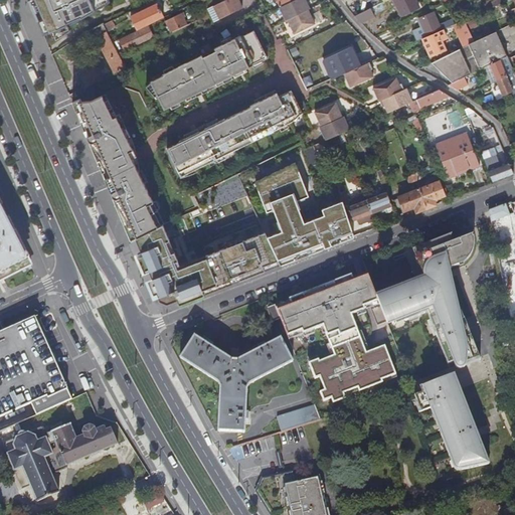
[(28,0),(38,22),(43,33),(51,30),(55,37),(69,31),(66,24),(96,11),(93,6),(102,3),(102,5),(110,1),(109,0),(28,0)]
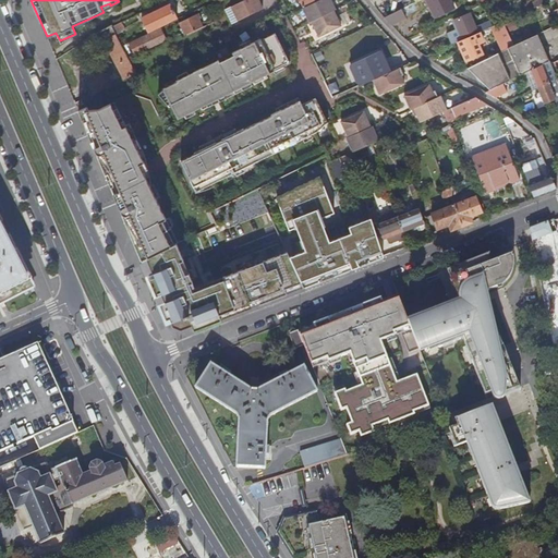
[(257,0),(241,0),(229,5),(237,20),(259,9),(256,2),(258,1),(257,0)]
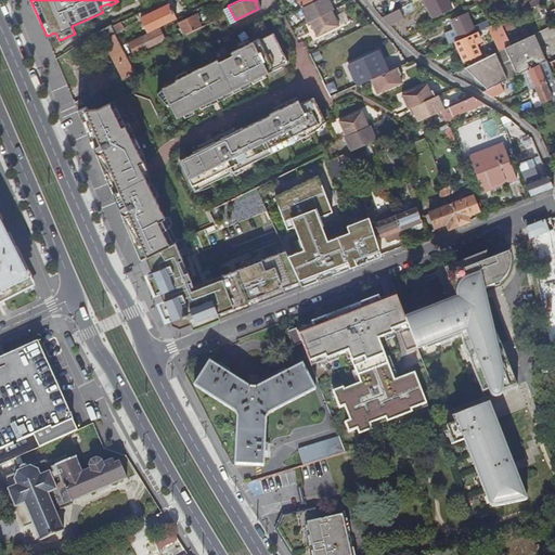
[(314,0),(301,7),(300,8),(305,16),(306,15),(309,21),(330,11),(331,10),(327,3),(330,2),(328,0),(314,0)]
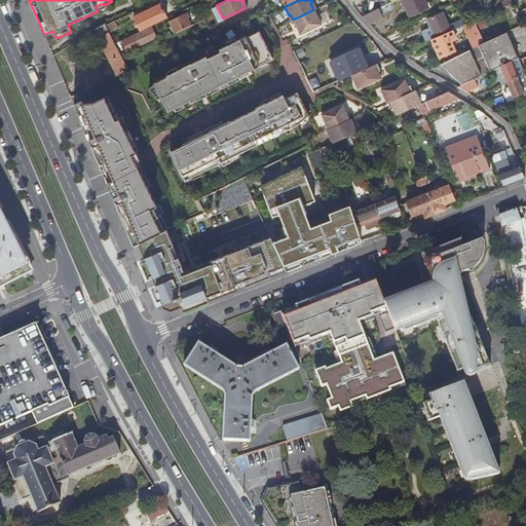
[(427,6),(423,0),(401,0),(410,15),(427,6)]
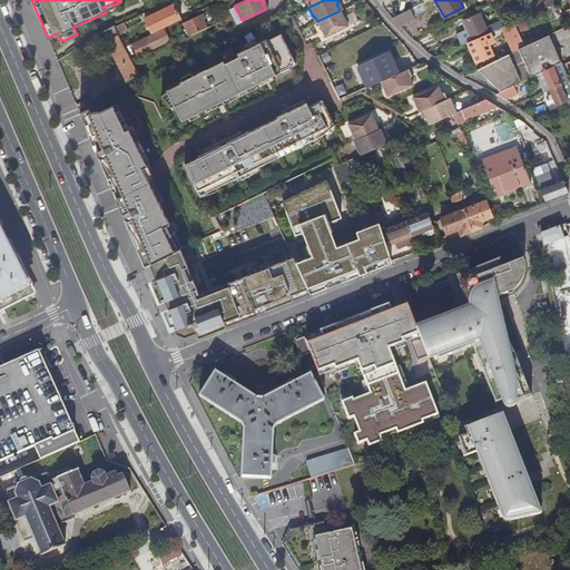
[(180,19),(174,3),(145,18),(151,33),(180,19)]
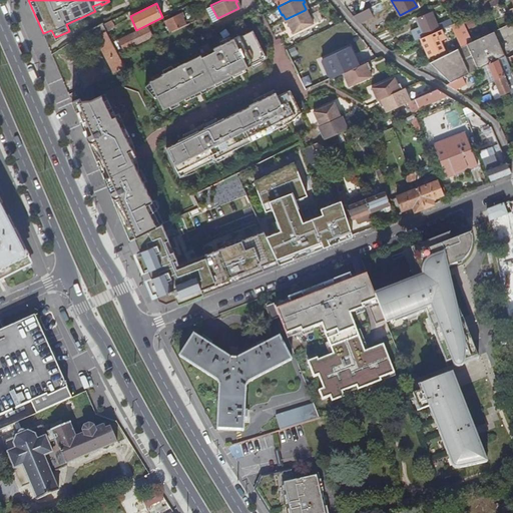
[(371,7),(356,14),(361,23),(375,15),(371,7)]
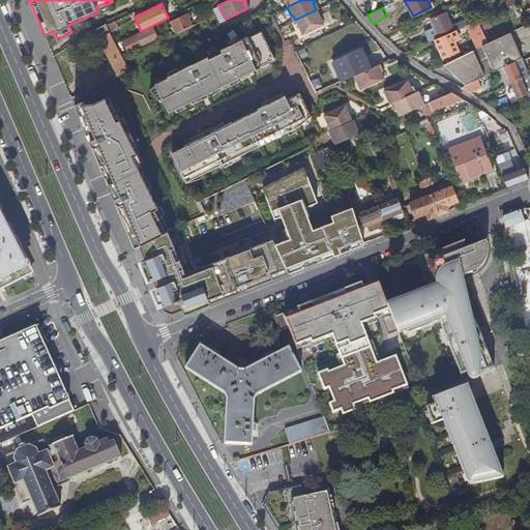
[(318,16),(315,10),(295,20),(302,34),(323,24),(320,17),(319,15),(318,16)]
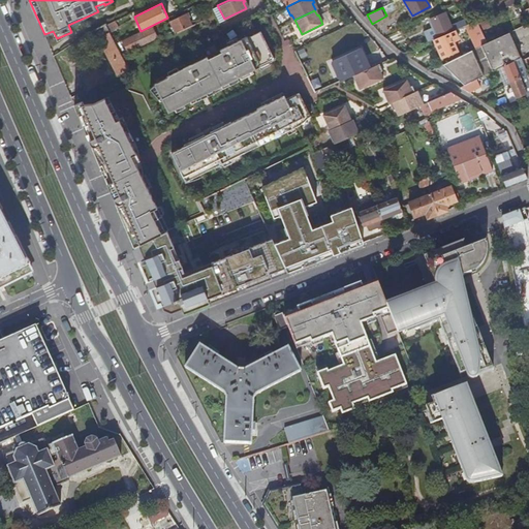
[(191,25),(186,12),(169,21),(176,32),(191,25)]
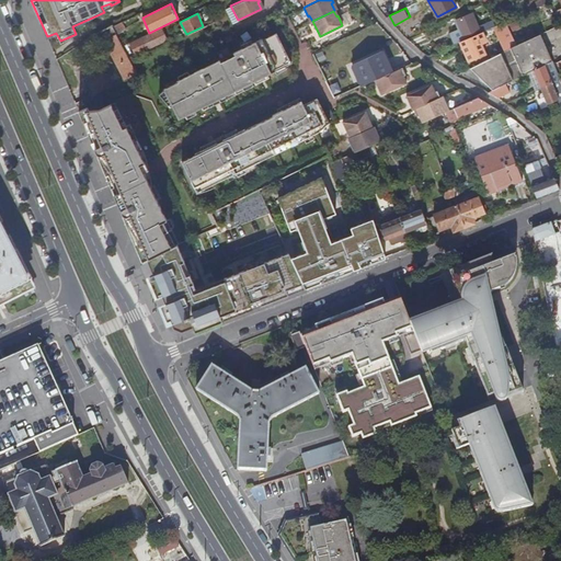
[(480,33),(472,13),(456,21),(465,39),(477,35),(480,33)]
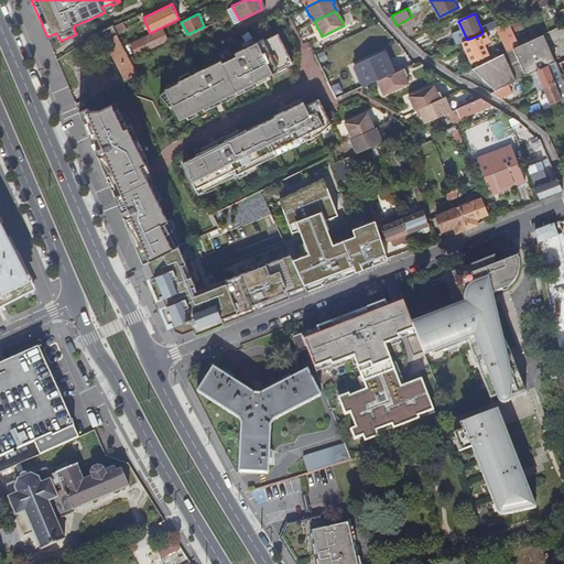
[(125,30),(121,22),(112,26),(117,34),(125,30)]
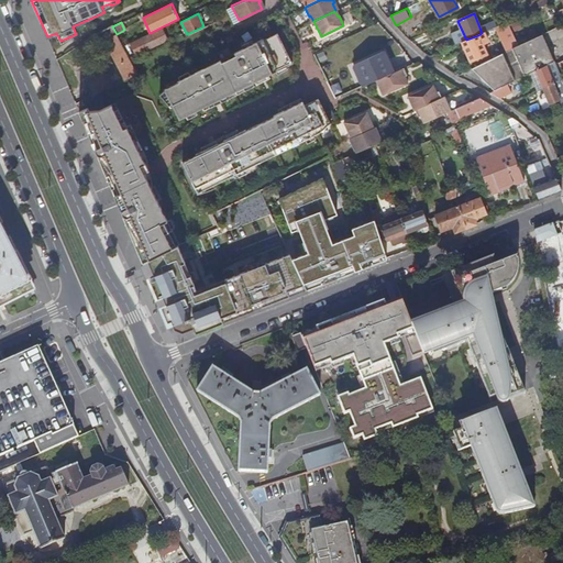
[(517,44),(506,22),(496,26),(494,28),(506,51),(511,47),(514,46),(517,44)]
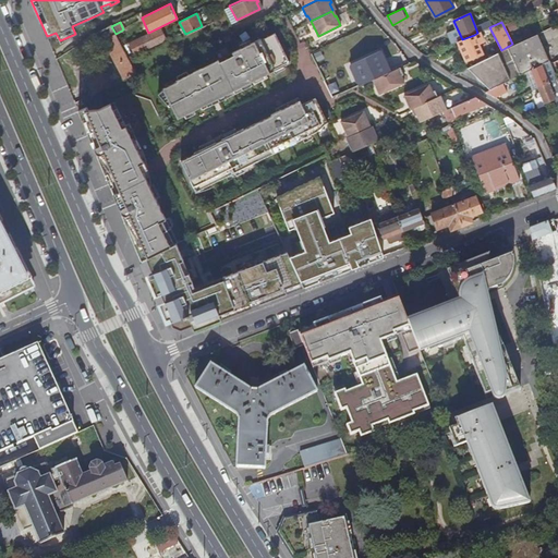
[(130,61),(122,46),(116,34),(111,26),(102,31),(107,38),(102,40),(123,81),(135,73),(136,73),(130,61)]
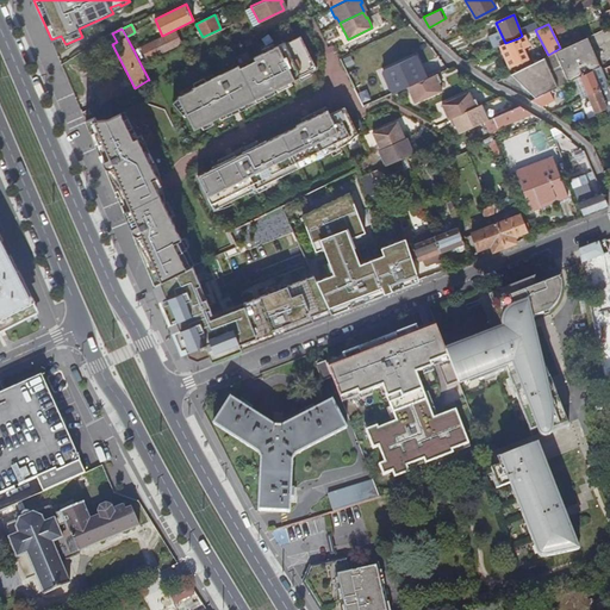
[(176,31),(154,42),(159,53),(181,42),(176,31)]
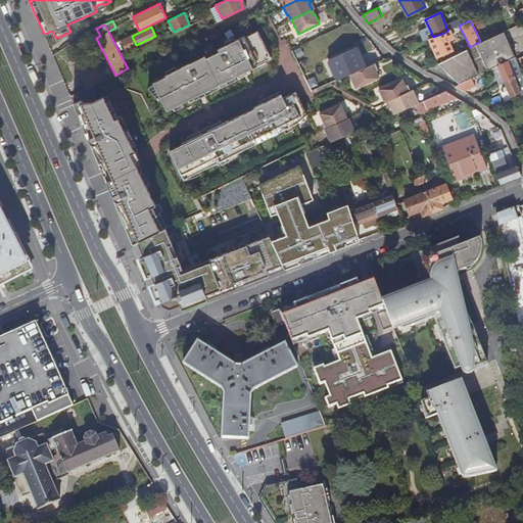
[(271,57),(260,36),(267,33),(266,30),(265,30),(263,30),(263,29),(259,29),(258,29),(257,30),(257,29),(244,36),(244,35),(218,47),(219,49),(192,61),(191,59),(164,72),(165,73),(152,79),(153,81),(148,84),(159,93),(165,107),(173,104),(172,102),(180,99),(180,100),(186,97),(197,92),(196,90),(200,87),(202,90),(203,90),(202,88),(210,84),(211,86),(225,79),(225,78),(232,74),(233,76),(234,75),(240,73),(238,69),(243,67),(245,69),(256,64),(255,63),(264,59),(264,60),(271,57)]
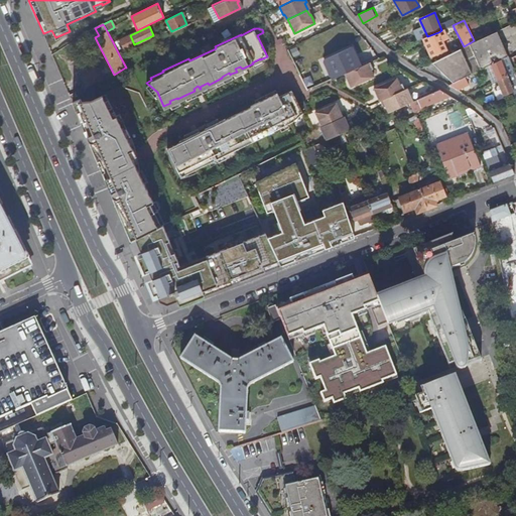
[(508,55),(498,30),(474,40),(471,42),(469,43),(481,70),(486,67),(491,65),(501,59),(508,55)]
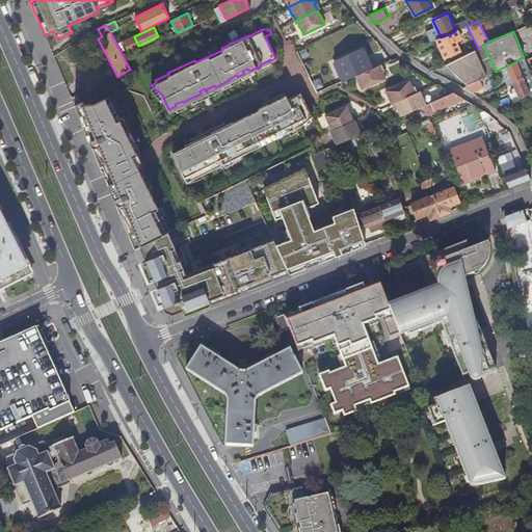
[(459,52),(452,33),(441,37),(435,40),(444,58),(459,52)]
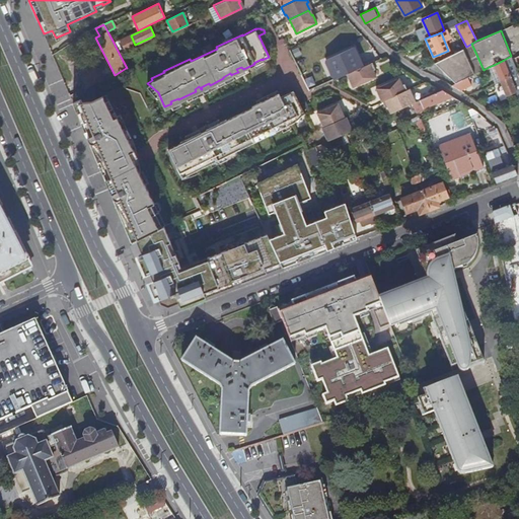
[(466,47),(464,48),(436,62),(455,84),(473,75),(484,70),(471,44),(466,47)]
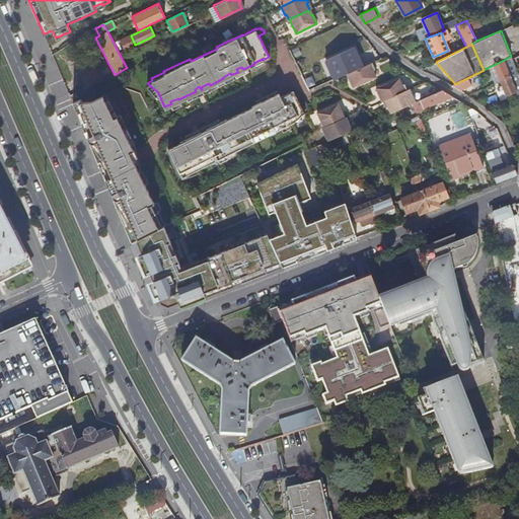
[(306,45),(296,50),(304,66),(314,61),(306,45)]
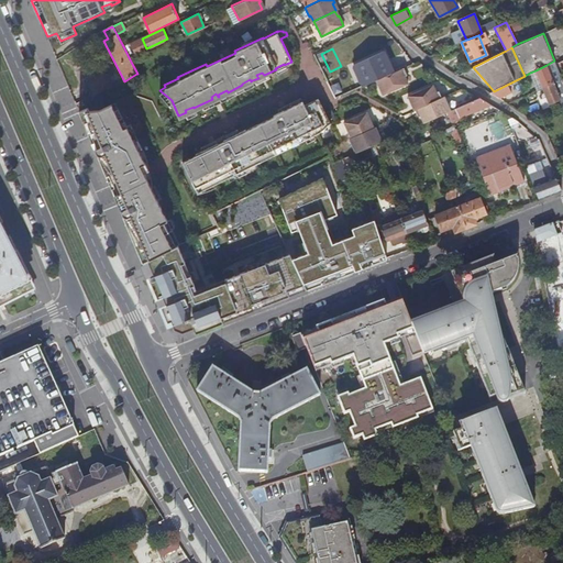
[(206,64),(207,66),(235,53),(234,51),(206,64)]
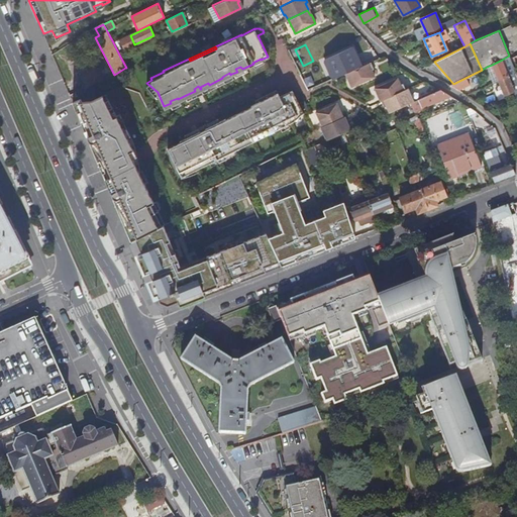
[(100,81),(89,59),(76,66),(85,84),(86,87),(100,81)]
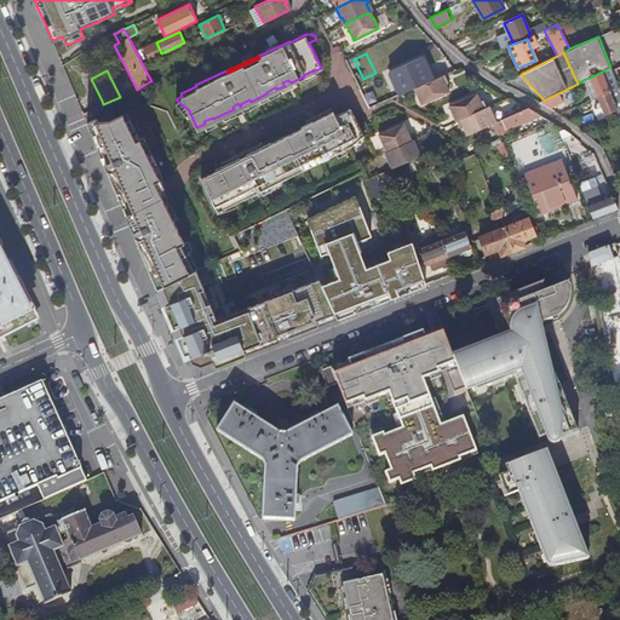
[(609,92),(602,72),(590,78),(597,97),(609,92)]
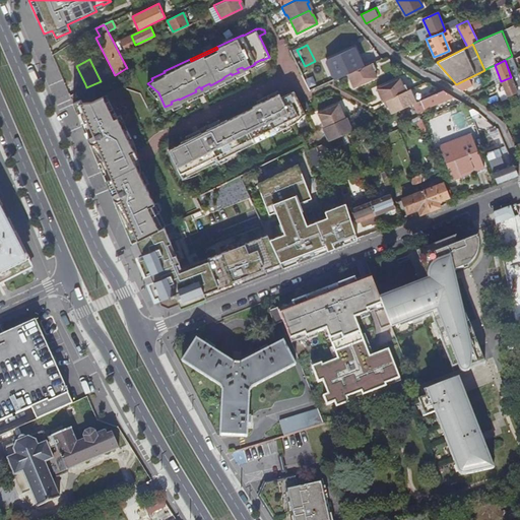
[(354,87),(377,77),(374,70),(371,64),(348,74),(354,87)]
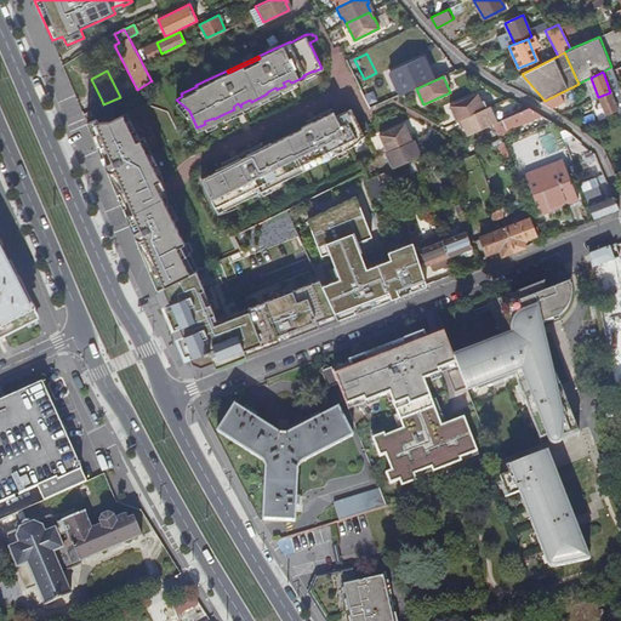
[(598,97),(591,78),(585,80),(593,100),(598,97)]
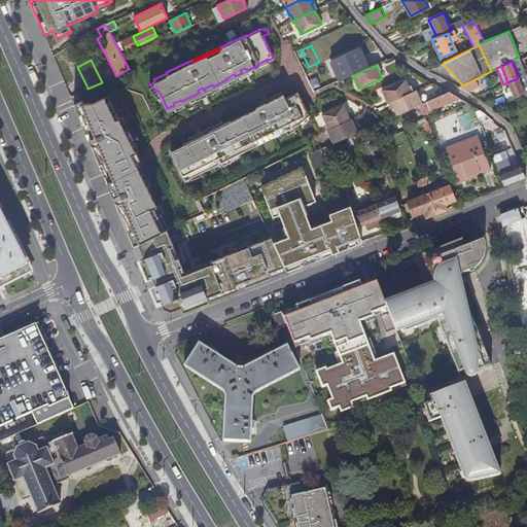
[(187,98),(188,101),(237,78),(236,75),(235,76),(234,74),(226,78),(226,79),(213,86),(212,84),(204,89),(205,91),(204,91),(202,88),(198,91),(199,93),(187,98)]
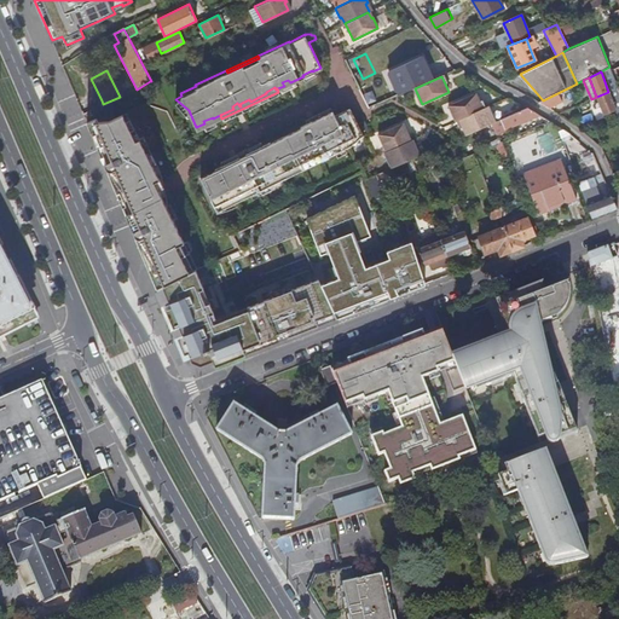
[(608,92),(596,97),(599,103),(596,104),(596,105),(597,109),(599,109),(601,109),(603,115),(615,111),(617,114),(618,111),(618,92),(617,87),(608,92)]
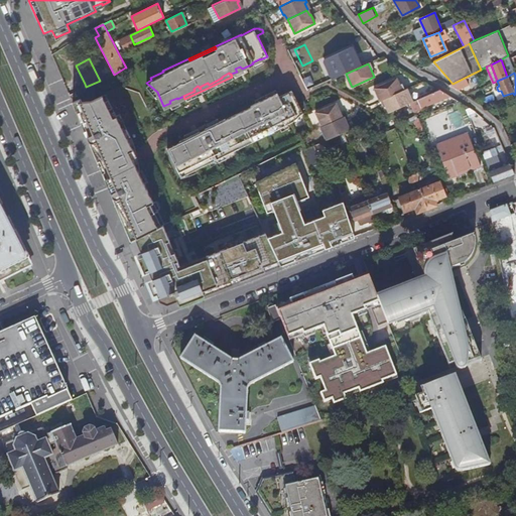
[(400,85),(396,78),(373,88),(379,101),(381,101),(382,100),(402,91),(400,85)]
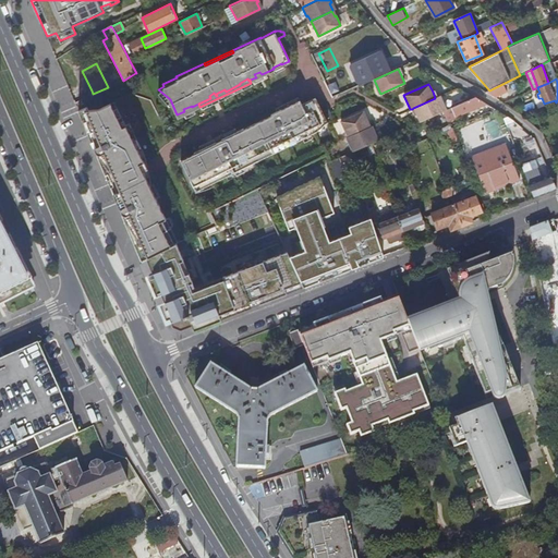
[(322,110),(314,96),(301,102),(300,101),(282,110),(277,112),(271,116),(273,117),(244,130),(244,129),(237,132),(222,140),(222,141),(217,144),(216,143),(211,144),(201,149),(194,153),(194,155),(181,161),(196,192),(204,189),(203,186),(210,183),(211,184),(258,161),(256,158),(288,143),(289,146),(314,134),(312,130),(327,122),(323,114),(327,112),(328,110),(328,108),(328,107),(322,110)]
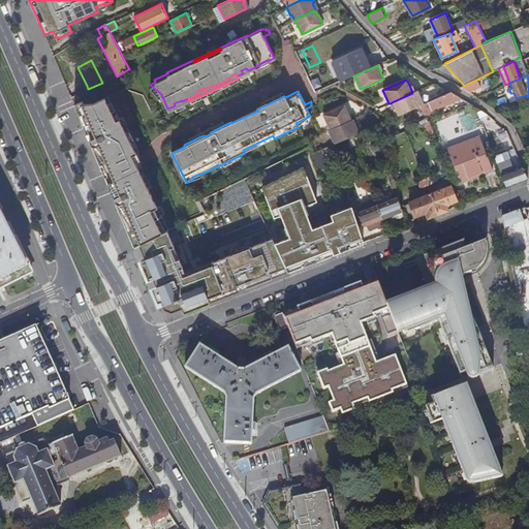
[(412,93),(392,102),(395,109),(398,116),(423,104),(424,104),(421,97),(417,98),(415,92),(414,92),(412,93)]
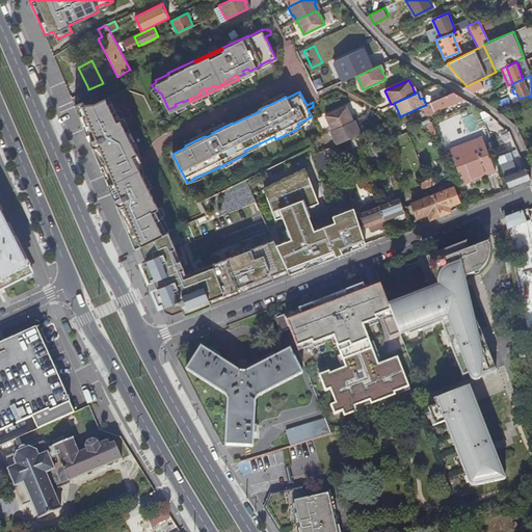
[(462,99),(453,92),(426,105),(425,105),(426,108),(432,106),(434,111),(462,99)]
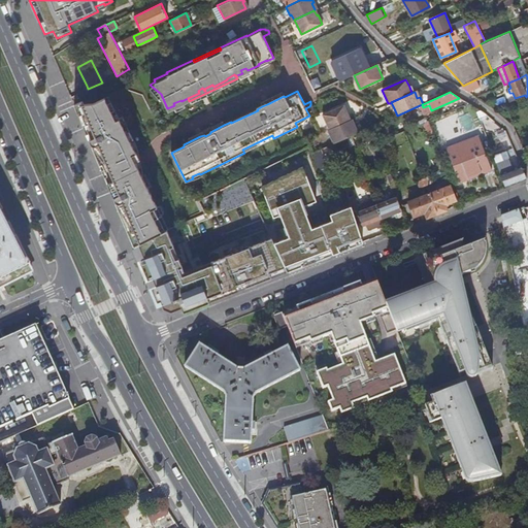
[(261,104),(262,106),(267,104),(284,96),(283,94),(261,104)]
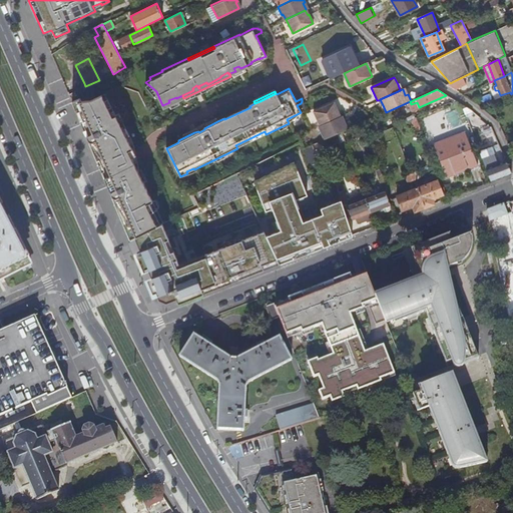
[(104,93),(101,94),(109,111),(112,110),(104,93)]
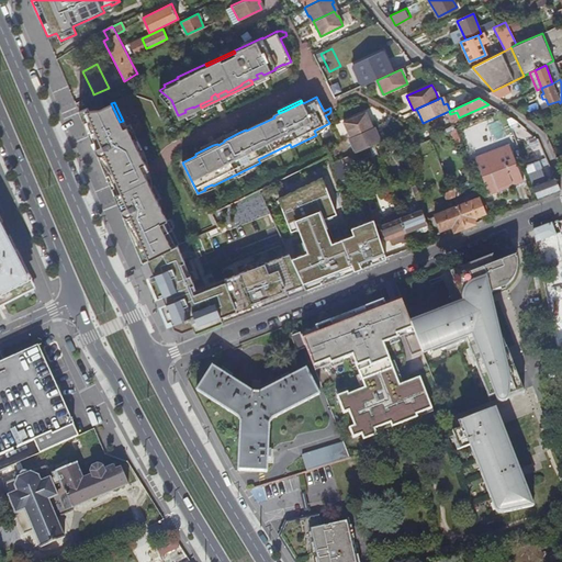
[(120,122),(111,103),(99,109),(89,111),(87,108),(79,112),(78,112),(87,133),(93,147),(99,159),(100,163),(102,167),(105,177),(108,182),(116,201),(125,222),(135,249),(172,233),(148,183),(143,171),(138,161),(141,160),(138,154),(123,121),(120,122)]
